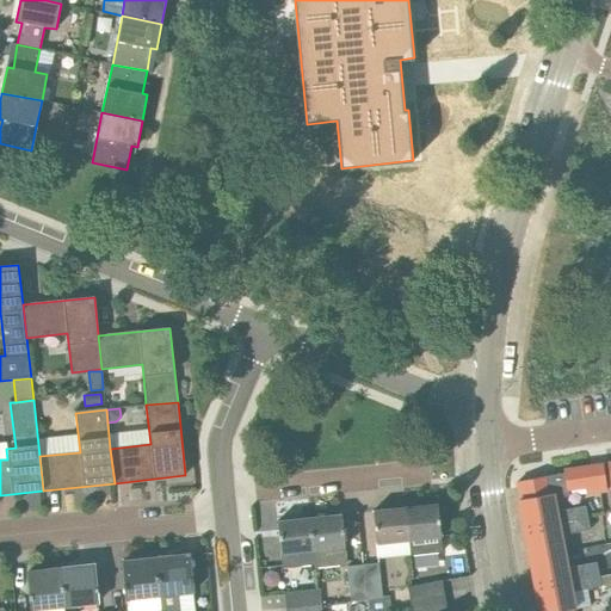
[(590,467),(593,493),(608,492),(603,466),(590,467)]
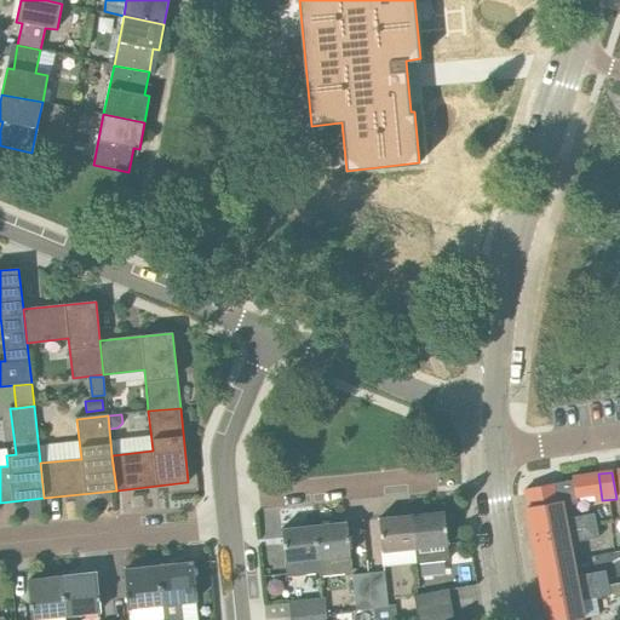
[(602,500),(598,474),(572,477),(573,481),(524,489),(528,507),(528,509),(561,503),(562,506),(602,500)]
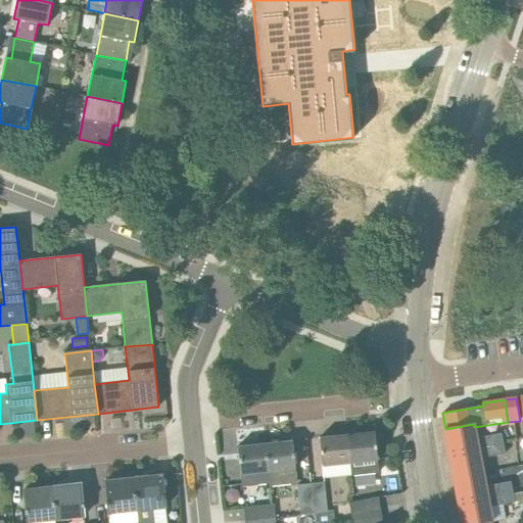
[(476,438),(474,427),(473,424),(445,429),(445,428),(444,428),(448,453),(504,442),(502,433),(476,438)]
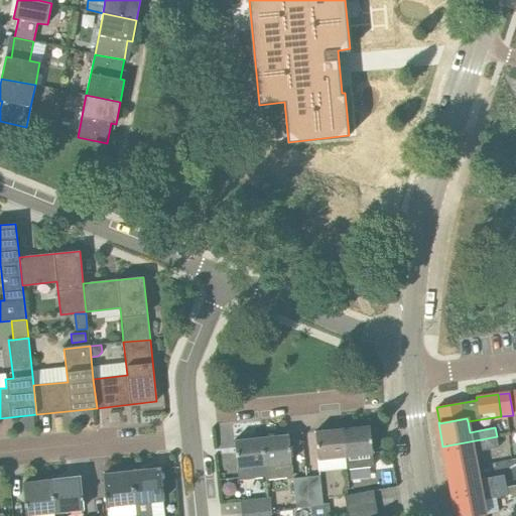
[(343,429),(346,457),(345,457),(346,469),(374,467),(373,454),(370,426),(343,429)]
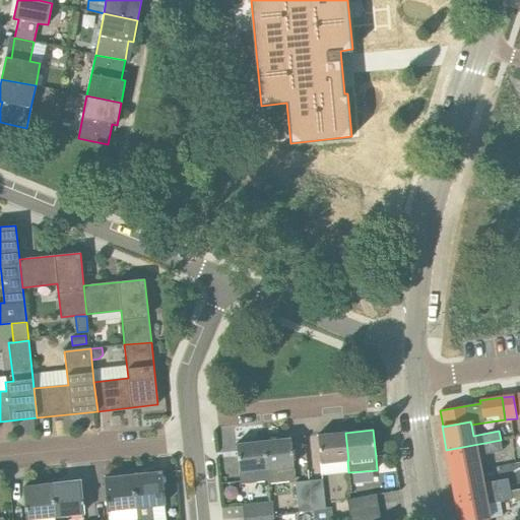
[(347,460),(348,460),(345,433),(318,435),(321,463),(347,460)]
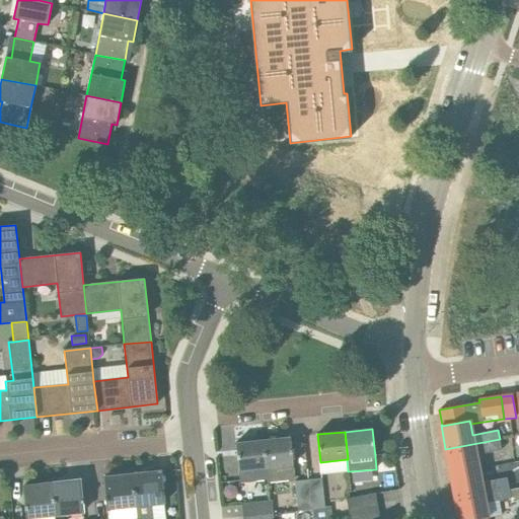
[(264,440),(267,468),(267,478),(268,483),(289,480),(289,482),(294,480),(293,465),(294,465),(291,437),(264,440)]
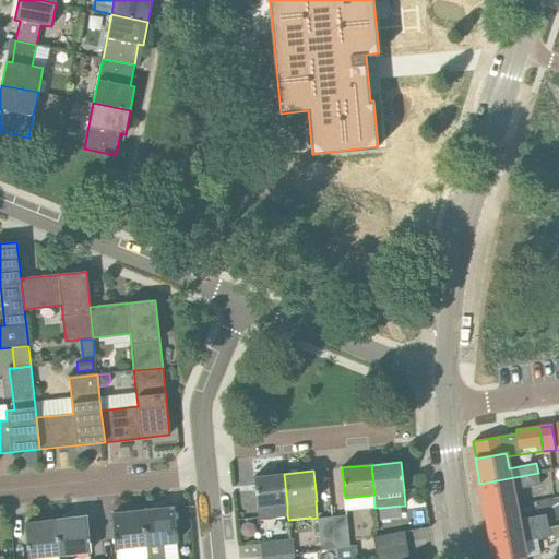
[(485,510),(515,504),(513,490),(540,485),(538,473),(479,484),(485,510)]
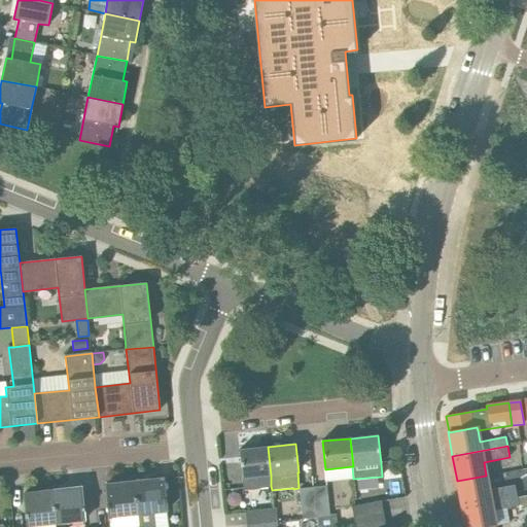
[(271,486),(271,476),(268,447),(239,450),(244,490),(255,489),(255,487),(271,486)]
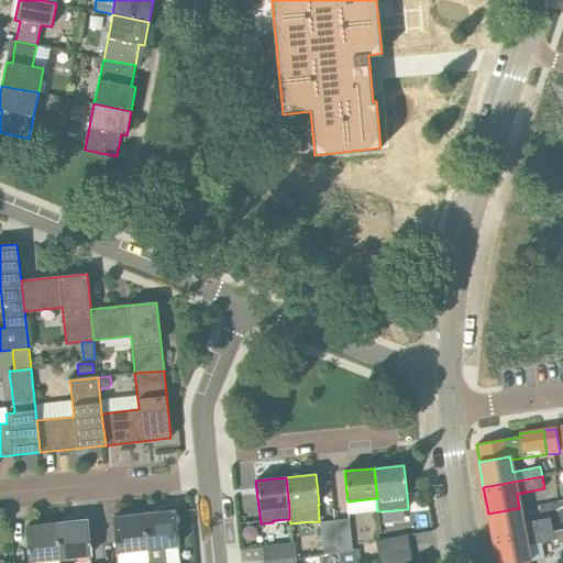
[(494,540),(552,529),(550,518),(522,523),(519,508),(488,514),(494,540)]
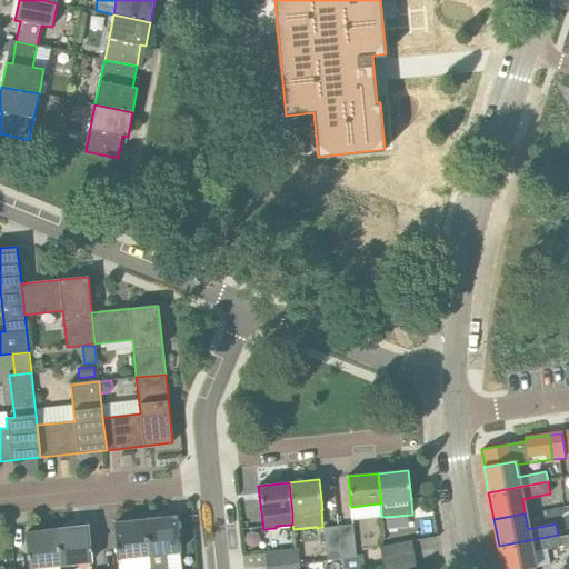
[(150,568),(168,568),(167,553),(180,552),(177,517),(146,520),(149,556),(151,568),(150,568)]
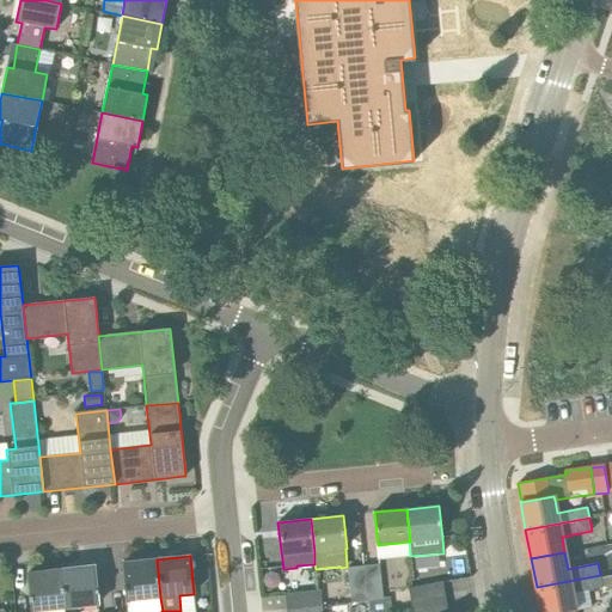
[(157,560),(123,563),(128,607),(133,606),(133,611),(155,611),(163,611),(160,598),(157,560)]
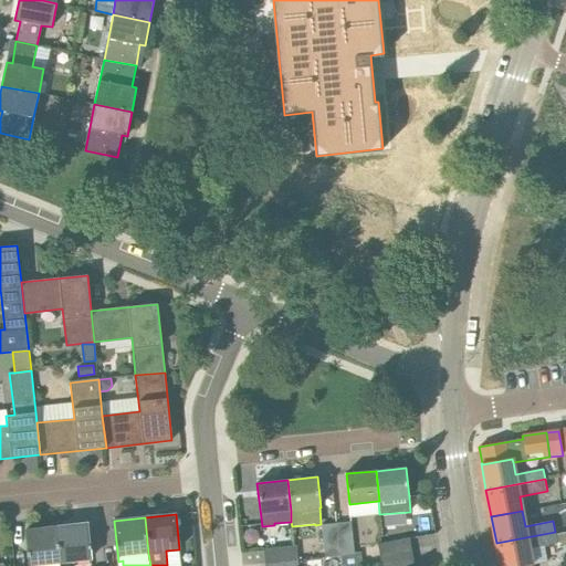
[(341,565),(362,565),(360,552),(354,552),(352,522),(337,523),(341,556),(341,565)]
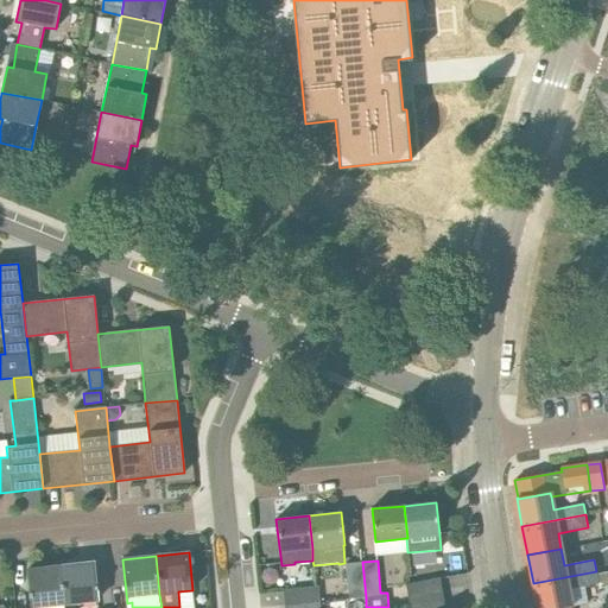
[(61,565),(65,603),(99,600),(94,562),(61,565)]
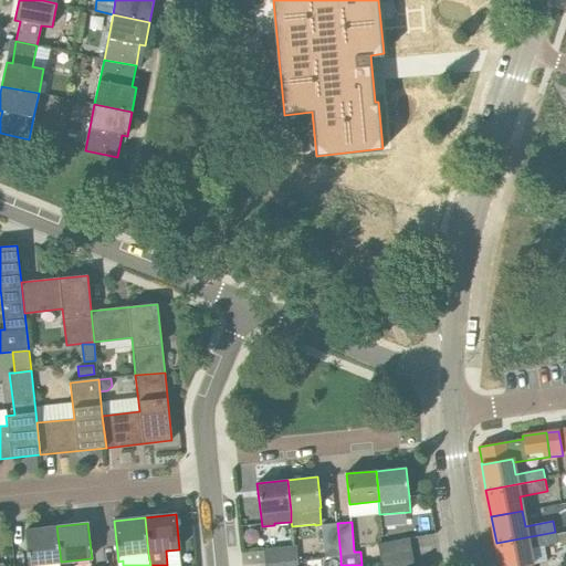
[(324,557),(341,556),(337,523),(321,524),(324,557)]
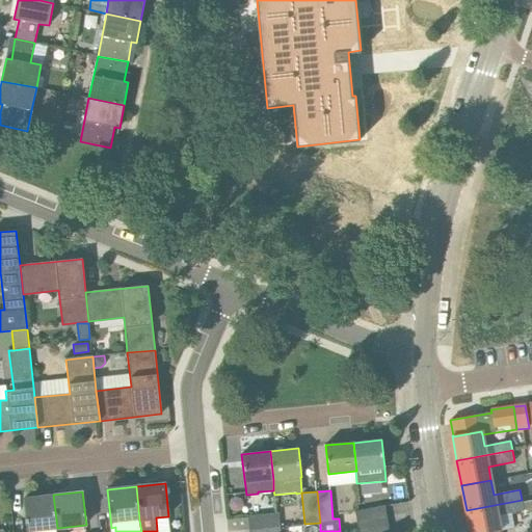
[(28,531),(57,528),(53,495),(25,498),(28,531)]
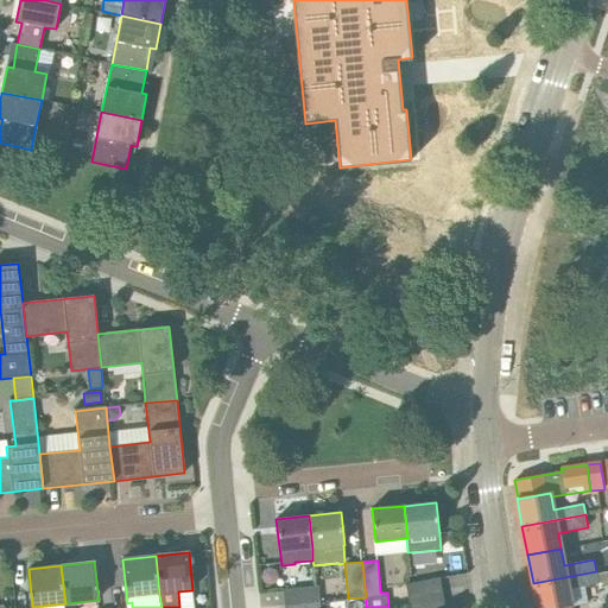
[(596,571),(533,583),(537,607),(564,607),(571,607),(569,589),(599,584),(607,581),(607,569),(596,571)]
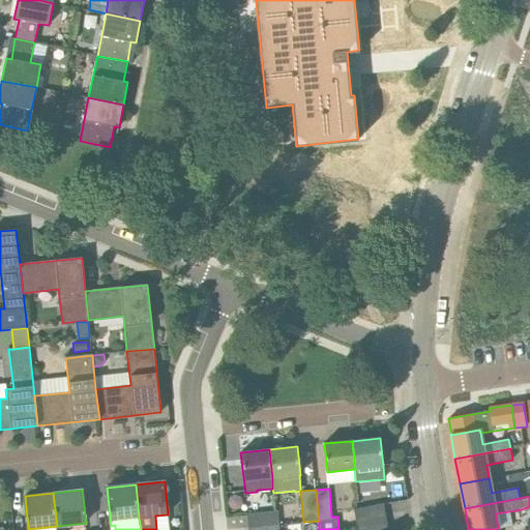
[(356,523),(386,517),(384,503),(354,509),(356,523)]
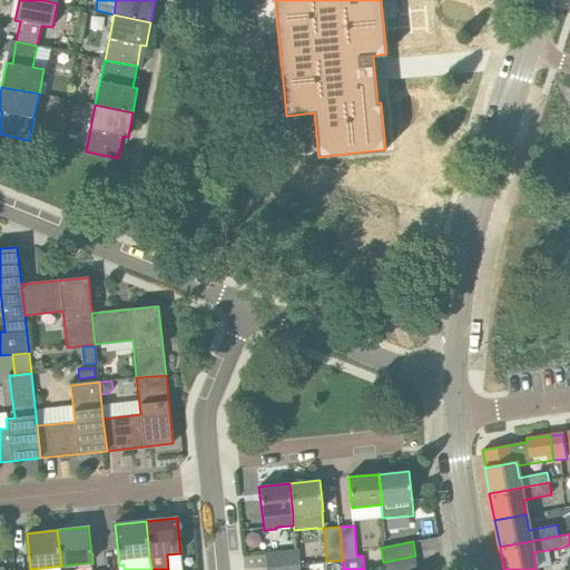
[(267,568),(301,564),(300,550),(266,553),(267,568)]
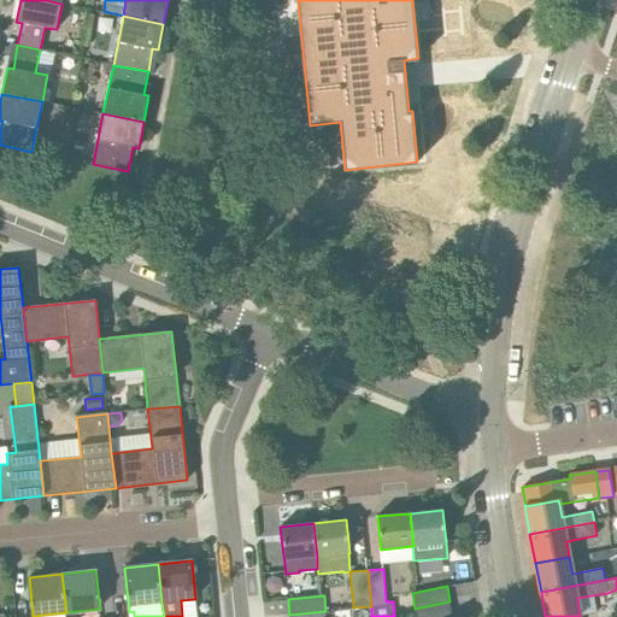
[(452,616),(450,601),(415,609),(416,616),(452,616)]
